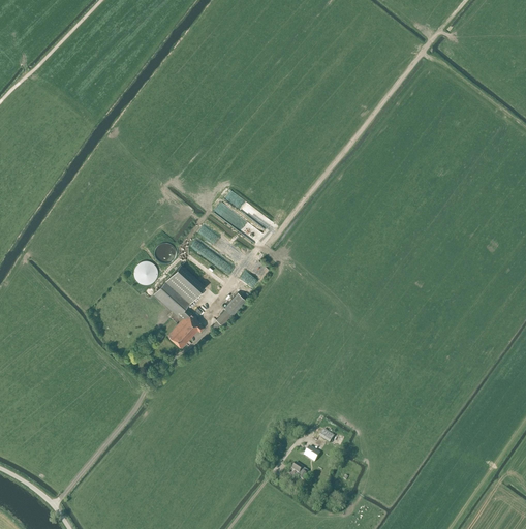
[(132,281),(152,284),(155,265),(145,263),(144,267),(134,266),(132,281)]
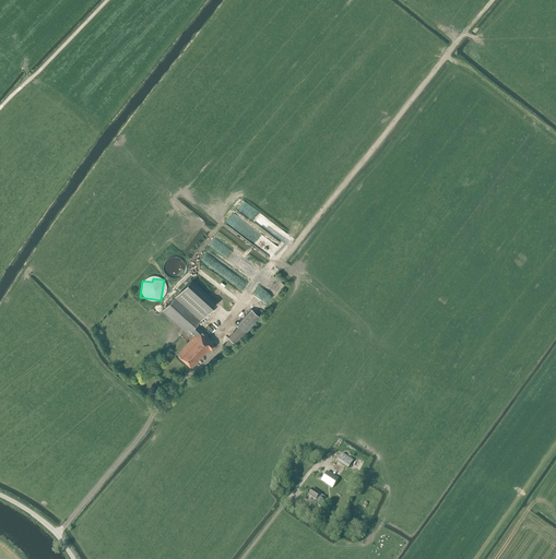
[(196,330),(192,325),(213,302),(188,278),(174,294),(158,310),(188,337),(174,354),(189,367),(205,348),(208,351),(212,345),(206,340),(208,340),(196,329),(196,330)]
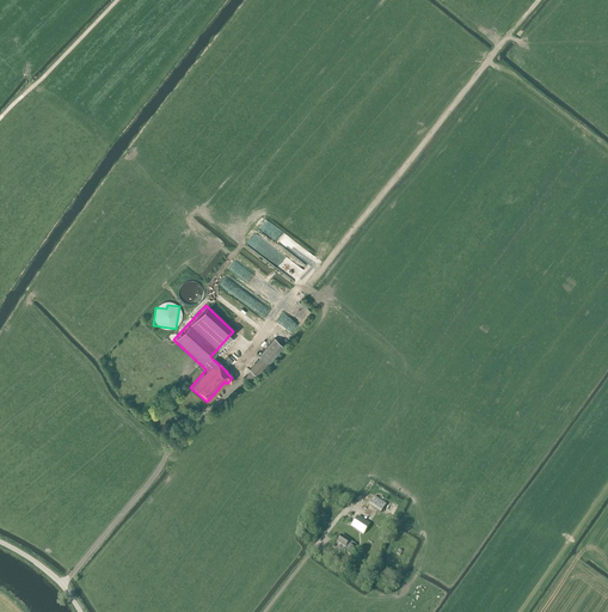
[(255,377),(265,365),(281,347),(271,338),(255,356),(256,357),(245,369),(255,377)]
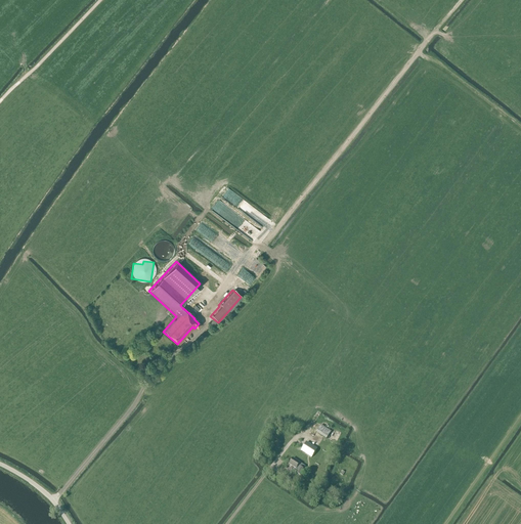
[(212,318),(207,323),(212,329),(217,322),(212,318)]
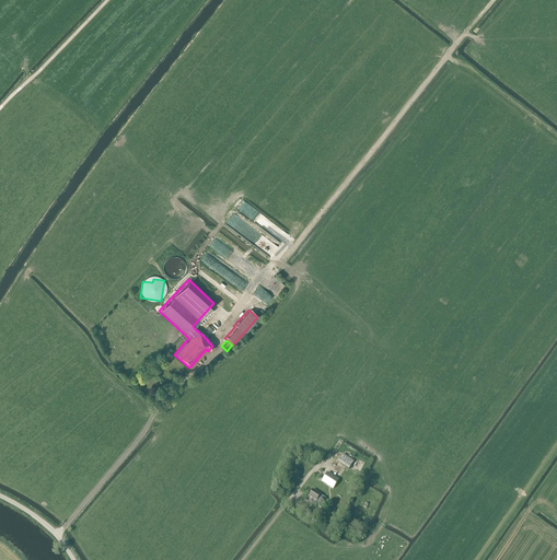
[(346,469),(351,462),(340,455),(335,463),(346,469)]
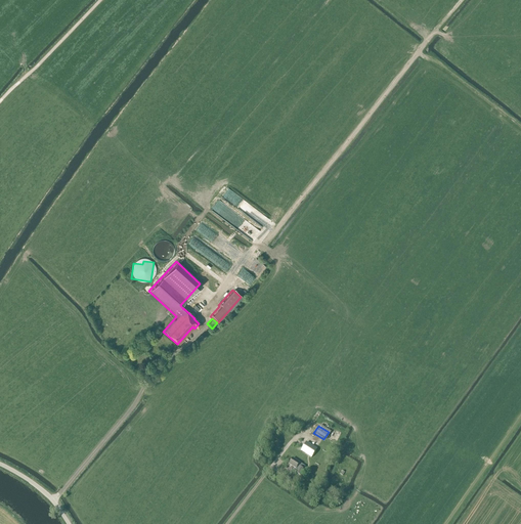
[(308,459),(314,449),(304,442),(298,451),(308,459)]
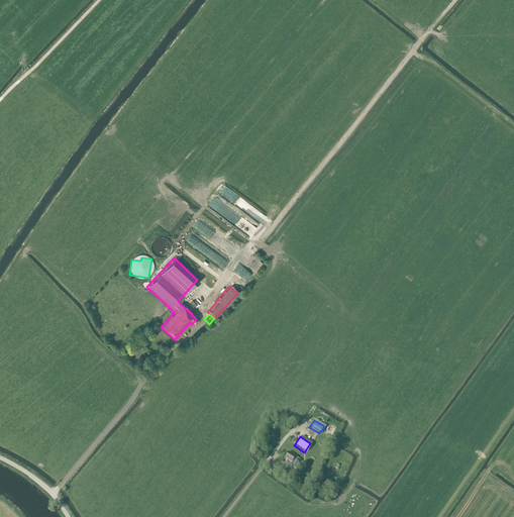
[(294,470),(297,463),(298,460),(293,457),(294,456),(286,452),(282,458),(289,463),(290,464),(289,467),(290,468),(289,468),(292,470),(293,469),(294,470)]
